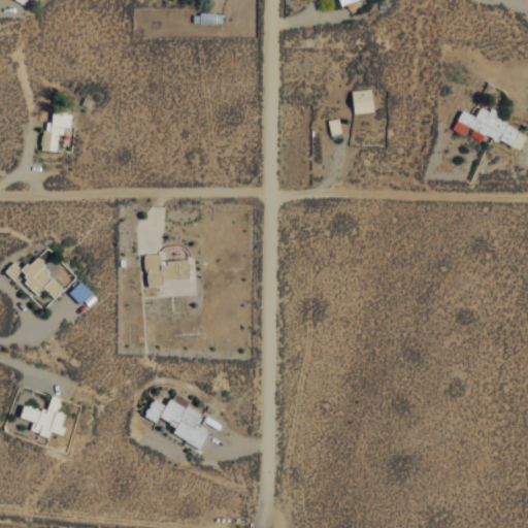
[(373,0),(374,1),(343,13),(339,2),(343,0),(373,0)]
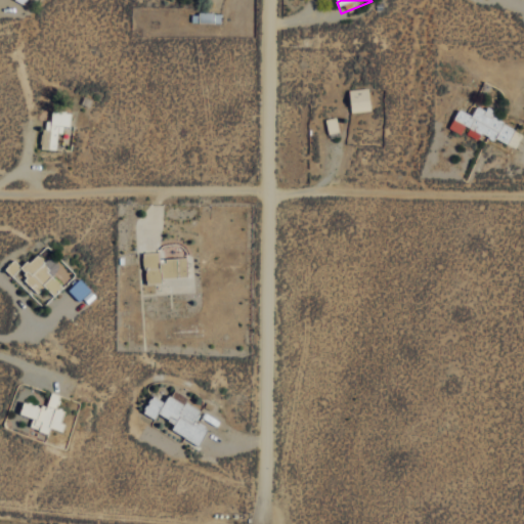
[(220,23),(221,12),(198,11),(198,22),(220,23)]
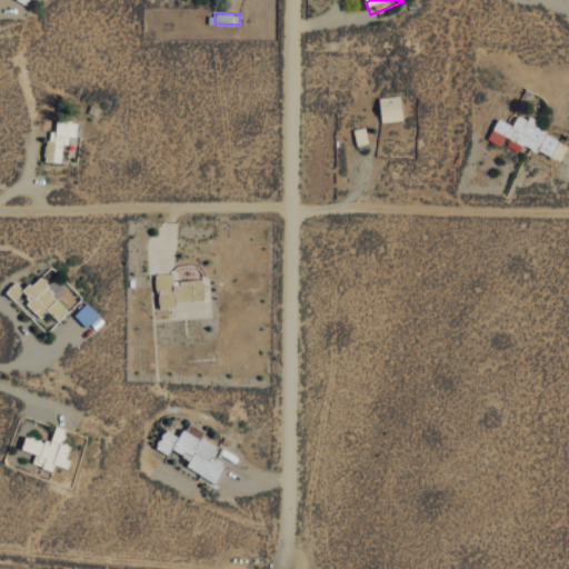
[(380,102),(401,100),(405,126),(383,128),(380,102)]
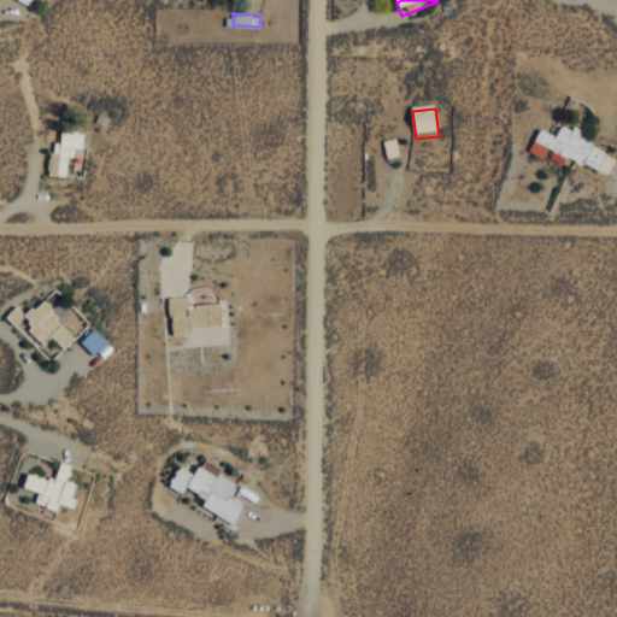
[(616,152),(570,131),(571,129),(562,124),(556,135),(540,128),(529,151),(546,158),(547,157),(563,164),(566,156),(606,175),(616,152)]
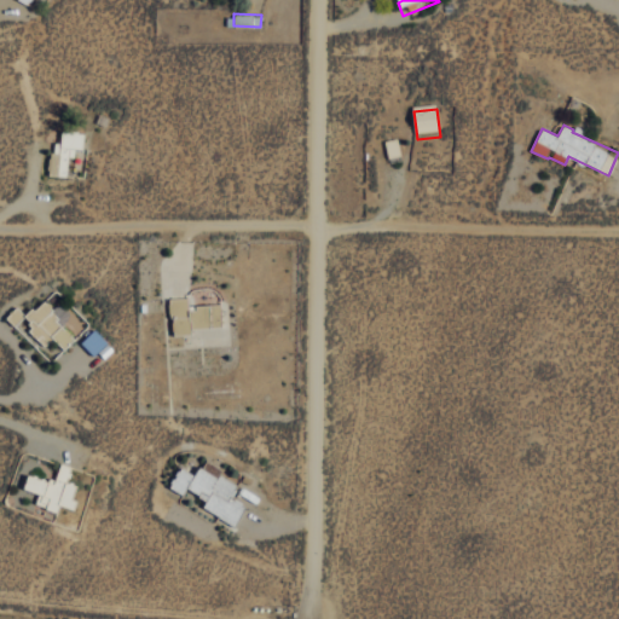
[(68,177),(71,148),(82,149),(85,132),(62,129),(61,143),(51,142),(48,175),(68,177)]
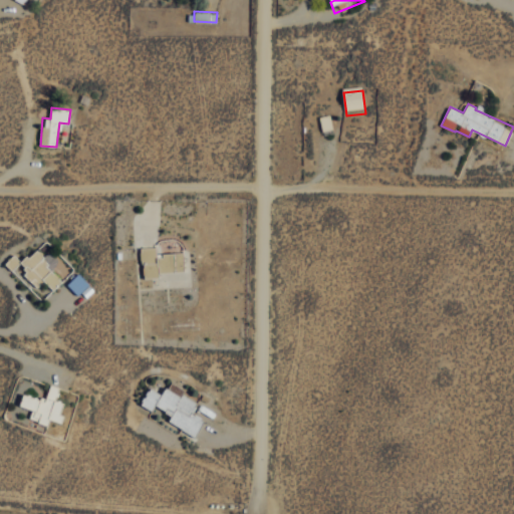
[(322,131),(332,129),(329,114),(319,116),(322,131)]
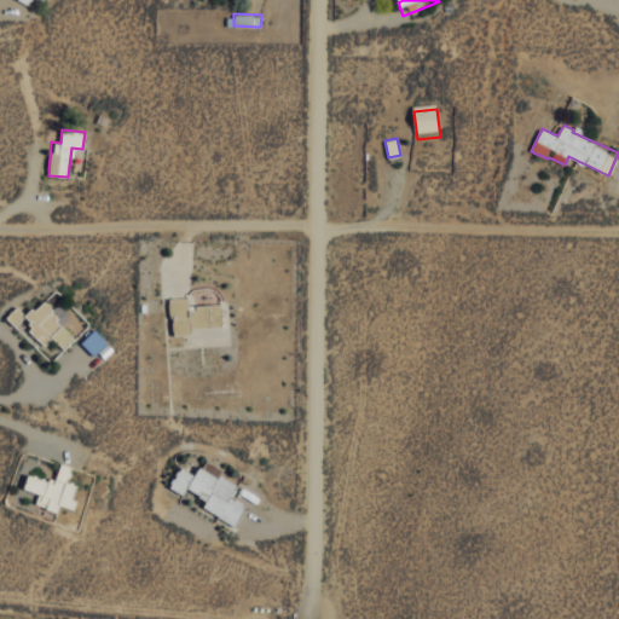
[(44,345),(51,337),(63,348),(87,323),(62,300),(53,308),(42,298),(24,317),(32,323),(27,329),(44,345)]
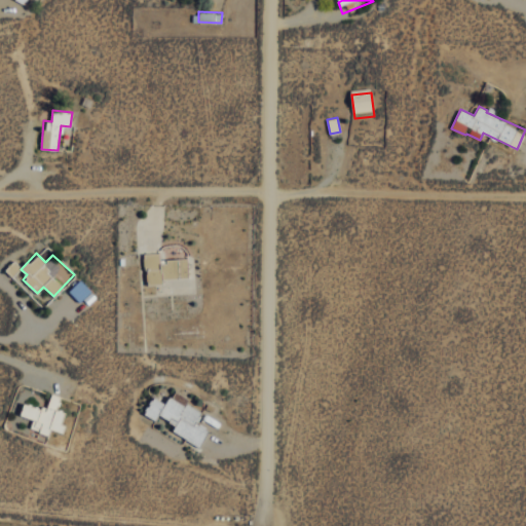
[(190,259),(191,294),(153,295),(153,286),(143,287),(142,270),(139,270),(139,255),(154,255),(154,270),(156,270),(156,260),(190,259)]
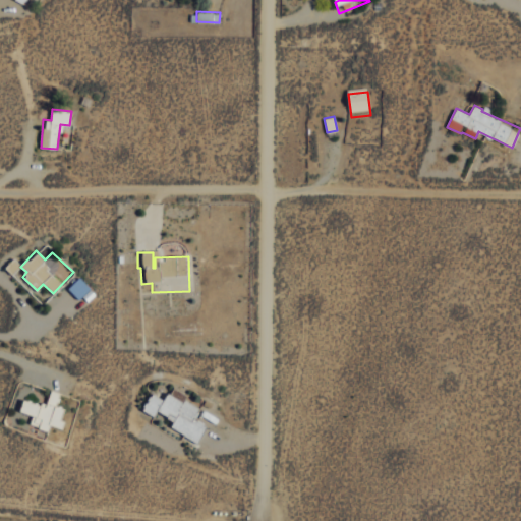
[(95,294),(79,277),(69,286),(84,303),(95,294)]
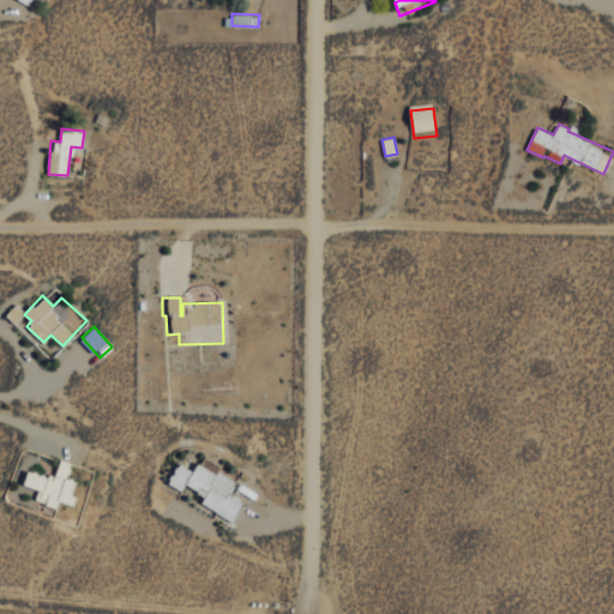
[(28,469),(23,485),(37,489),(34,501),(56,507),(58,501),(73,505),(76,495),(71,494),(76,480),(67,477),(71,463),(59,459),(54,477),(28,469)]
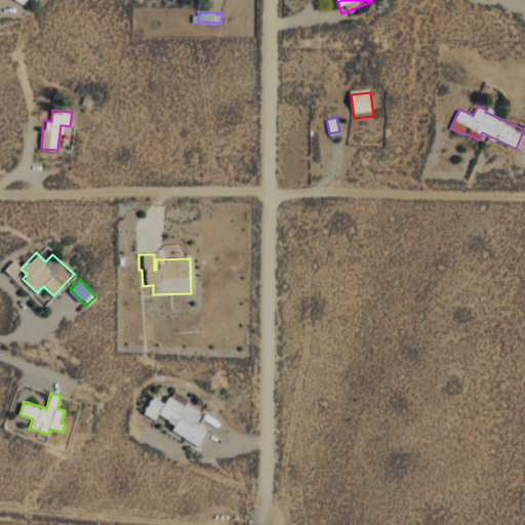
[(192,449),(165,432),(170,425),(153,413),(149,419),(138,412),(150,396),(159,402),(163,396),(178,406),(182,401),(200,413),(195,421),(205,428),(192,449)]
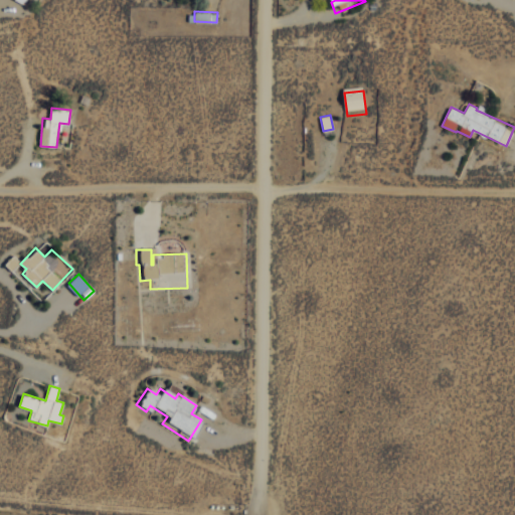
All buildings are outlined.
